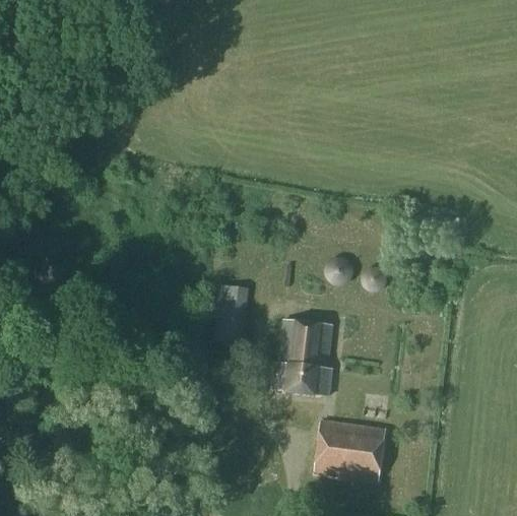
[(357,261),(335,265),(339,286),(360,283),(357,261)]
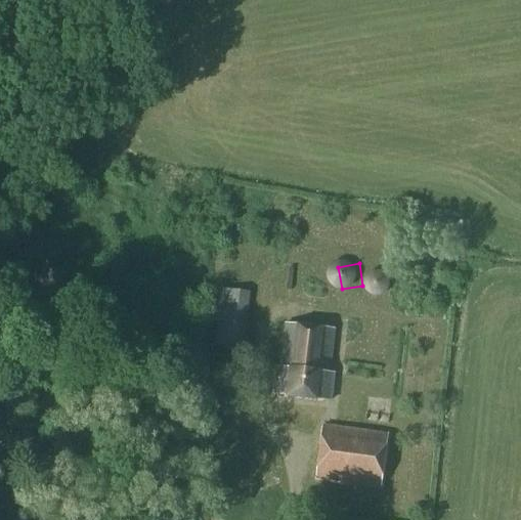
[(391,296),(396,275),(379,270),(374,292),(391,296)]
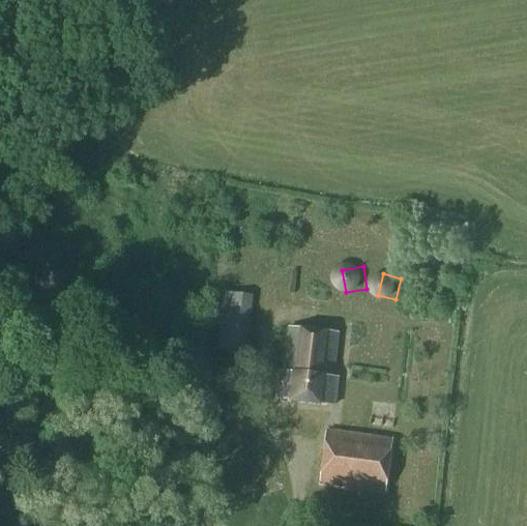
[(249,351),(254,292),(224,290),(218,348),(249,351)]
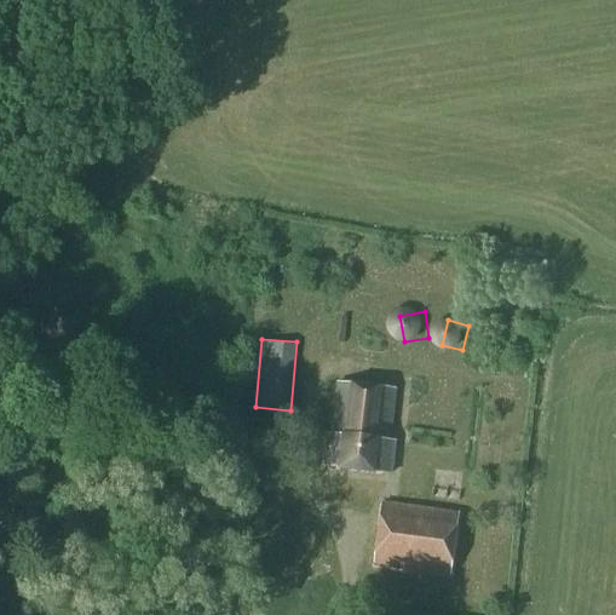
[(392,436),(398,385),(340,379),(334,430),(329,430),(326,463),(393,470),(397,437),(392,436)]
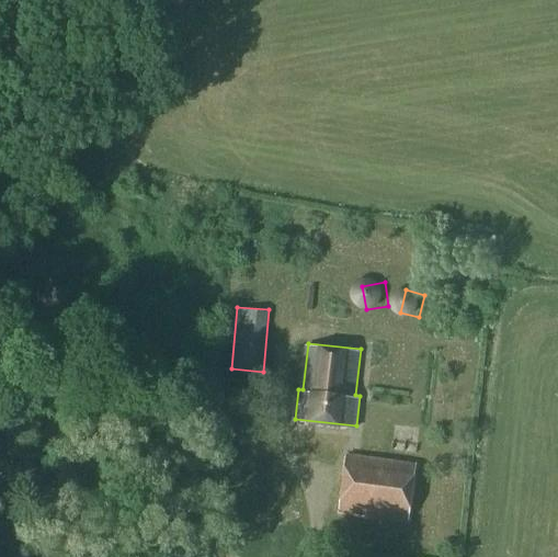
[(409,519),(416,462),(348,453),(340,510),(409,519)]
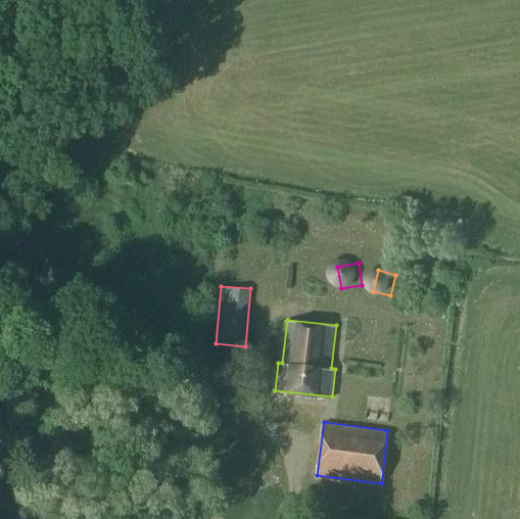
All buildings are outlined.
